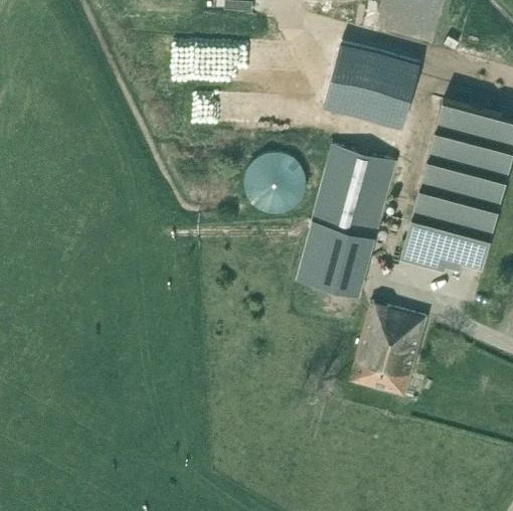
[(512,120),(442,102),(399,261),(444,273),(447,261),(481,270),(512,149),(512,120)]
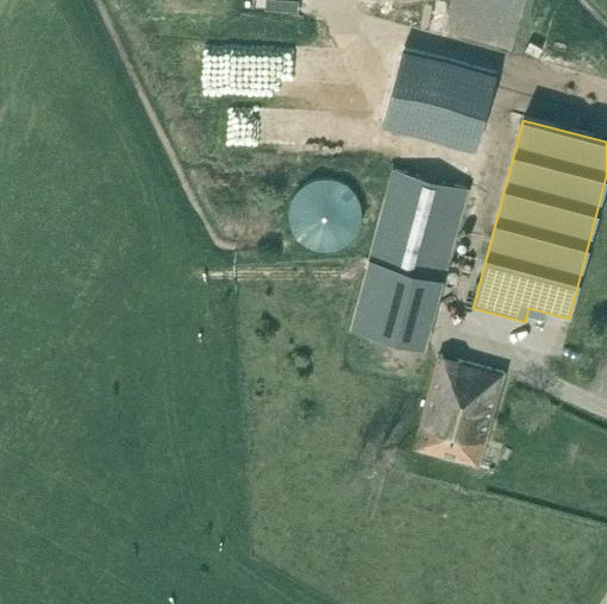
[(390,172),(367,262),(443,282),(467,193),(390,172)]
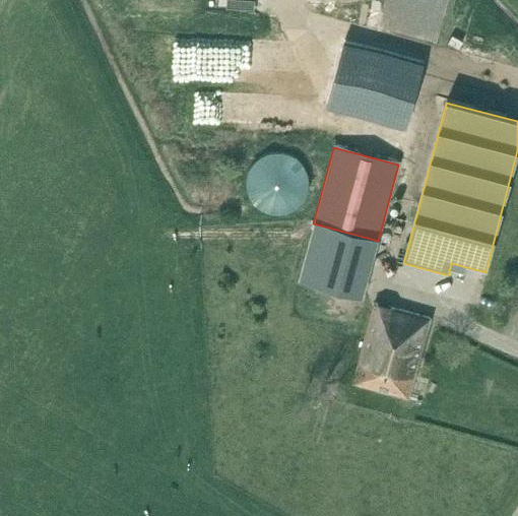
[(301,166),(298,164),(294,159),(287,156),(281,154),(275,153),(268,155),(261,158),(254,164),(252,168),(248,173),(246,180),(244,186),(244,192),(246,198),(249,203),(253,208),(260,212),(266,215),(272,216),(278,216),(286,215),(294,212),(299,207),(302,203),(305,197),(307,191),(308,185),(307,178),(305,171),(301,166)]
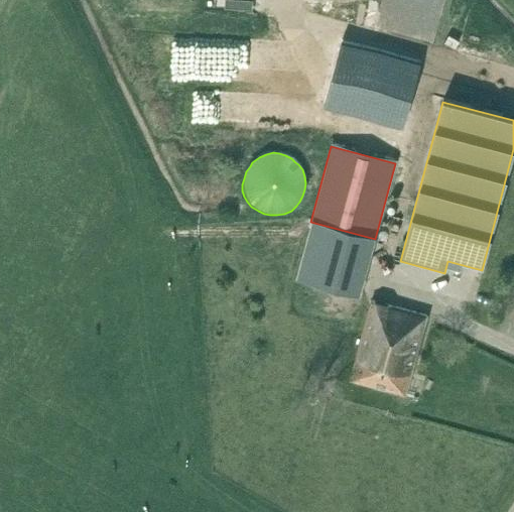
[(375,239),(310,222),(294,279),(359,296),(375,239)]
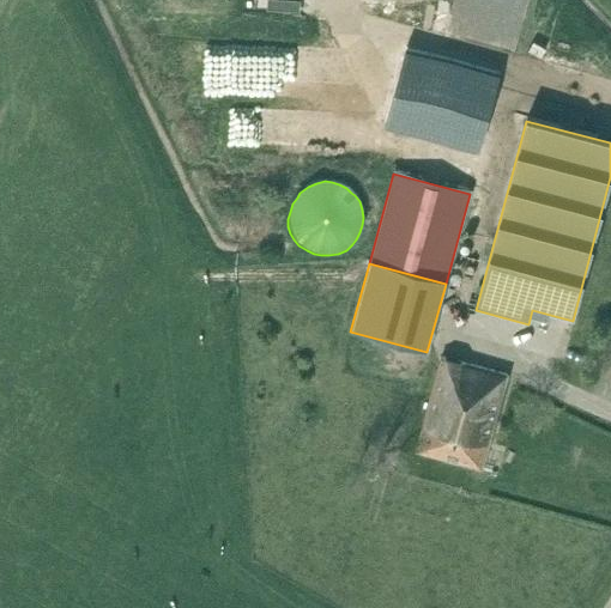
[(610,356),(605,354),(597,377),(610,382),(610,356)]
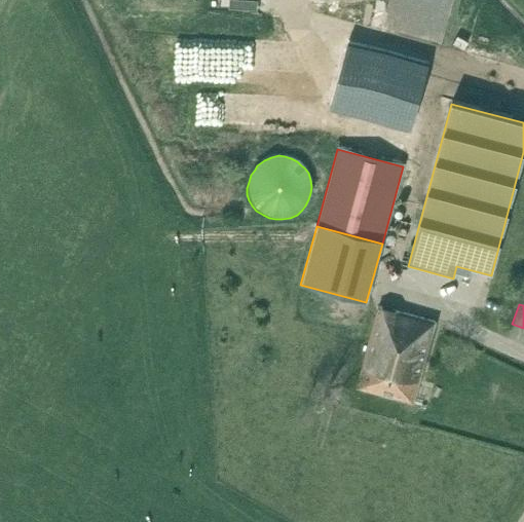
[(377,309),(356,389),(411,404),(434,325),(377,309)]
